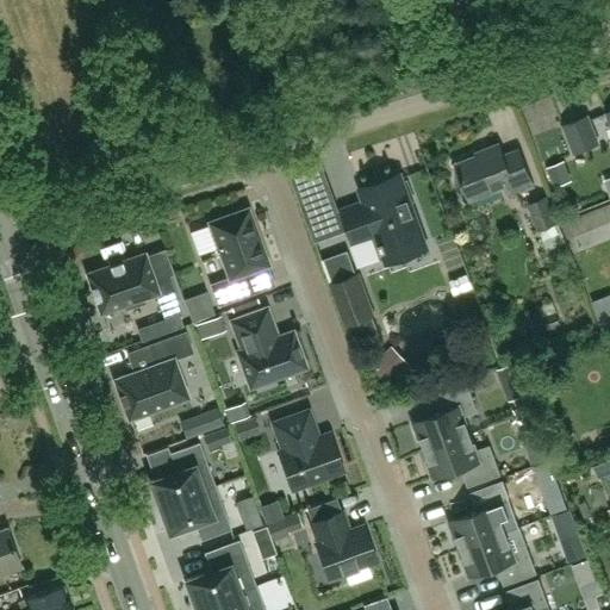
[(312,92),(310,81),(291,87),(294,98),(312,92)]
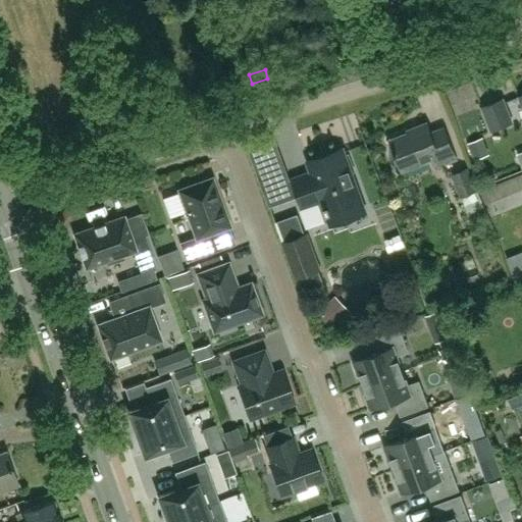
[(482,108),(491,132),(513,123),(503,100),(482,108)]
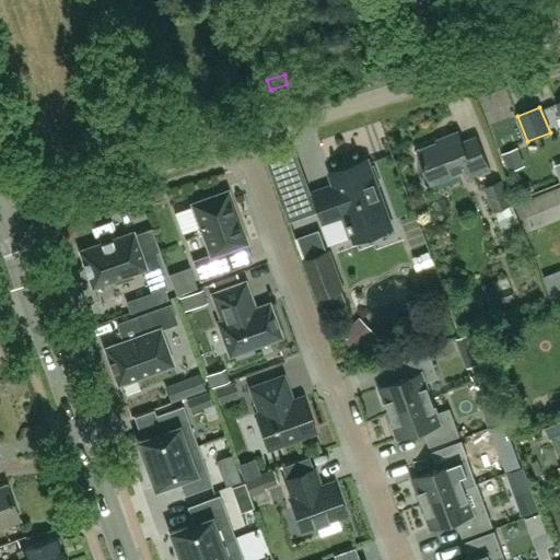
[(439,143),(419,151),(424,167),(427,167),(433,184),(464,172),(467,181),(490,172),(477,138),(463,143),(459,133),(439,141),(439,143)]
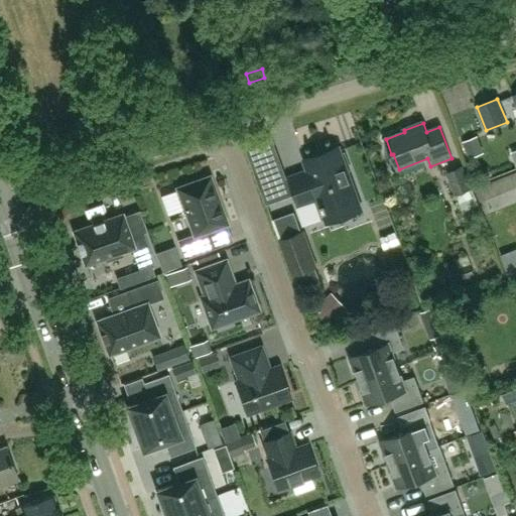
[(484,152),(478,135),(463,141),(469,158),(484,152)]
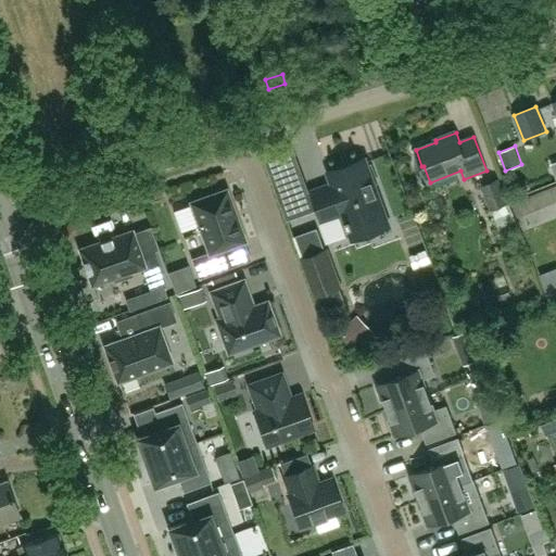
[(333,185),(313,192),(325,223),(331,241),(352,234),(353,238),(389,225),(384,213),(365,160),(329,173),(333,185)]
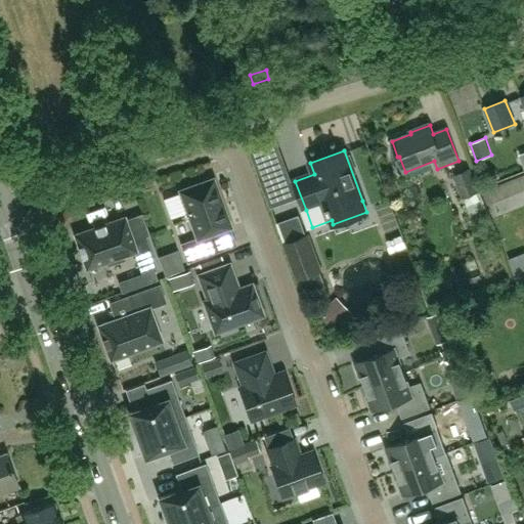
[(482,211),(476,193),(480,191),(470,169),(453,176),(463,200),(470,216),(482,211)]
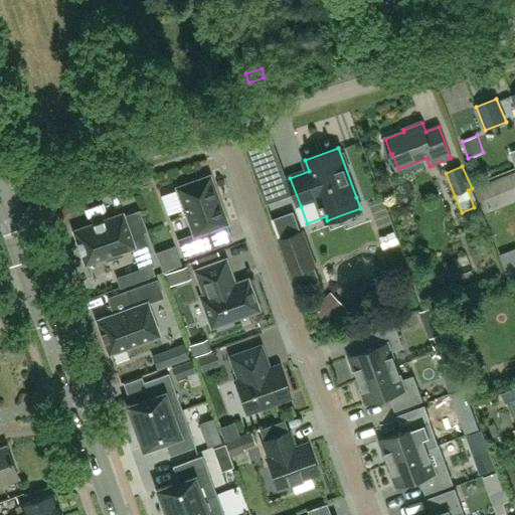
[(280,167),(258,175),(267,202),(290,194),(280,167)]
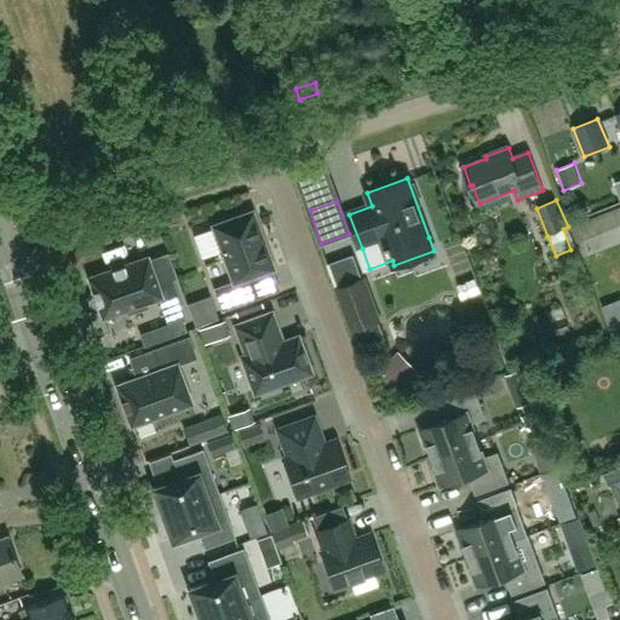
[(619,210),(619,207),(590,218),(595,230),(619,220),(619,210)]
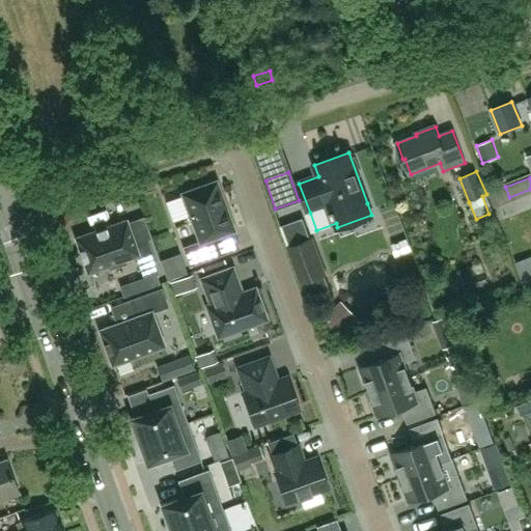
[(199,242),(184,248),(190,266),(220,255),(214,238),(233,230),(216,182),(182,194),(199,242)]
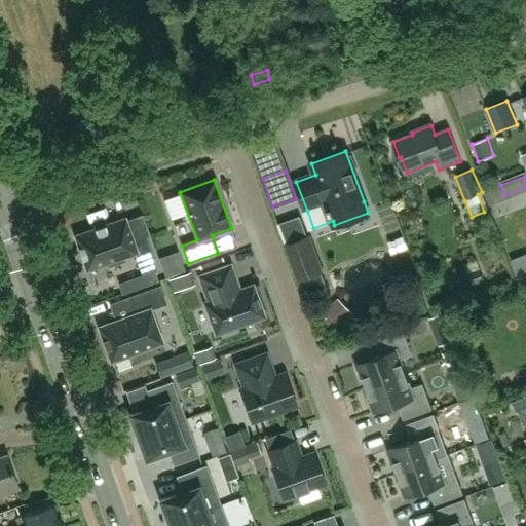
[(123,220),(76,237),(87,268),(108,261),(109,266),(123,261),(121,257),(135,252),(142,271),(154,266),(144,239),(132,243),(123,220)]
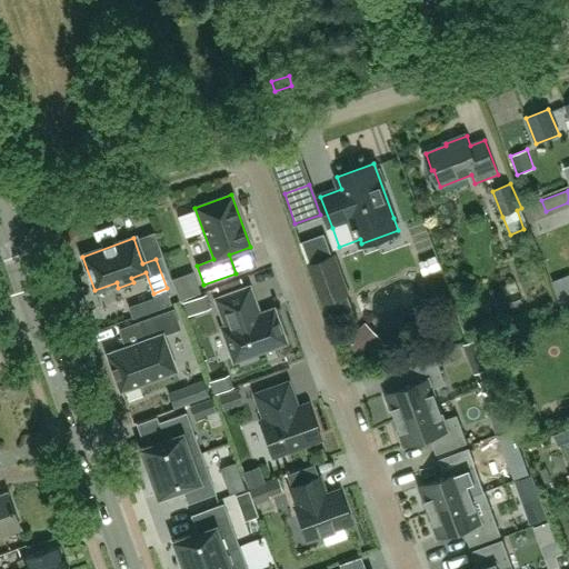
[(336,257),(310,266),(330,321),(345,316),(338,298),(349,295),(336,257)]
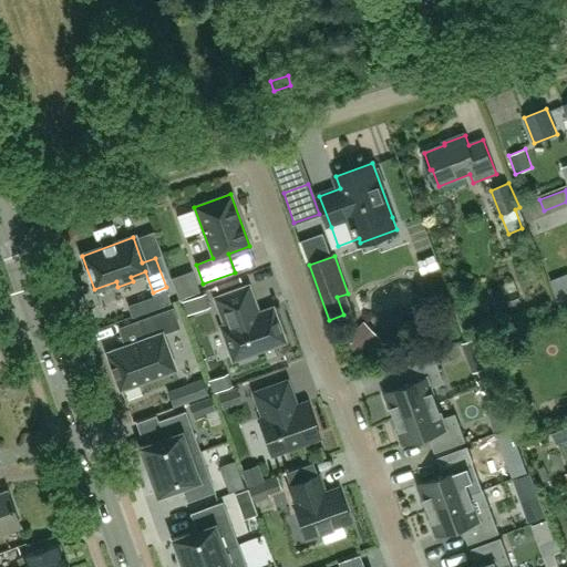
[(220,327),(233,359),(237,358),(239,363),(257,357),(255,351),(284,341),(272,308),(258,313),(248,286),(215,298),(225,325),(220,327)]
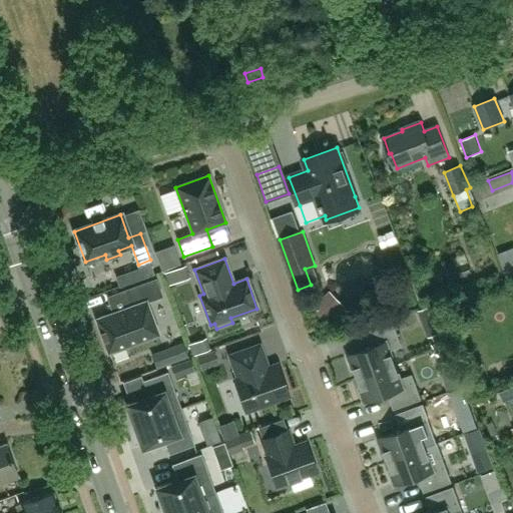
[(457,268),(461,280),(473,275),(468,264),(457,268)]
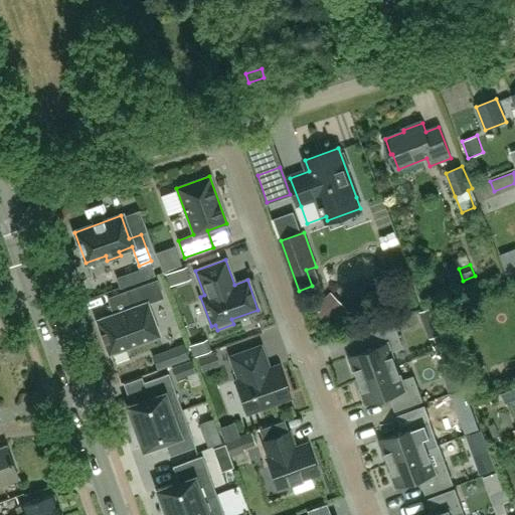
[(167,274),(171,285),(190,278),(186,267),(167,274)]
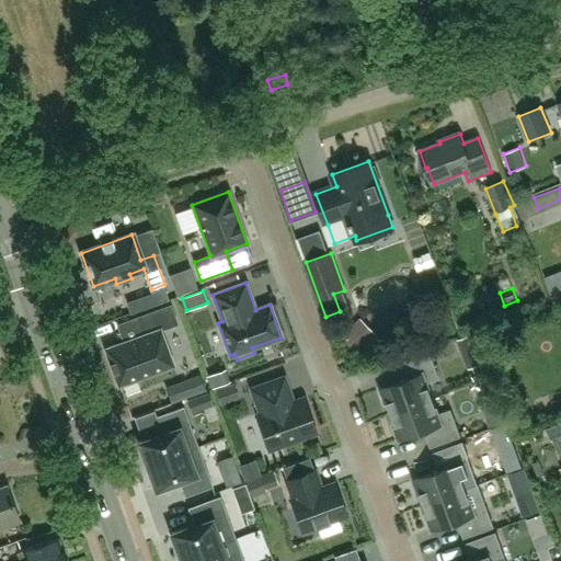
[(129,313),(167,300),(163,292),(126,305),(129,313)]
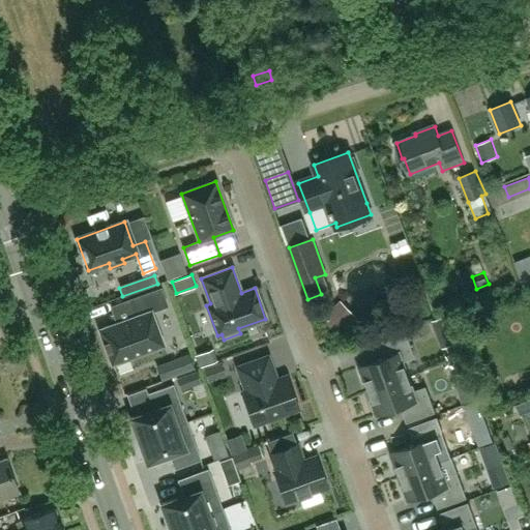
[(136,316),(99,329),(112,363),(164,345),(151,311),(167,305),(160,289),(129,300),(136,316)]
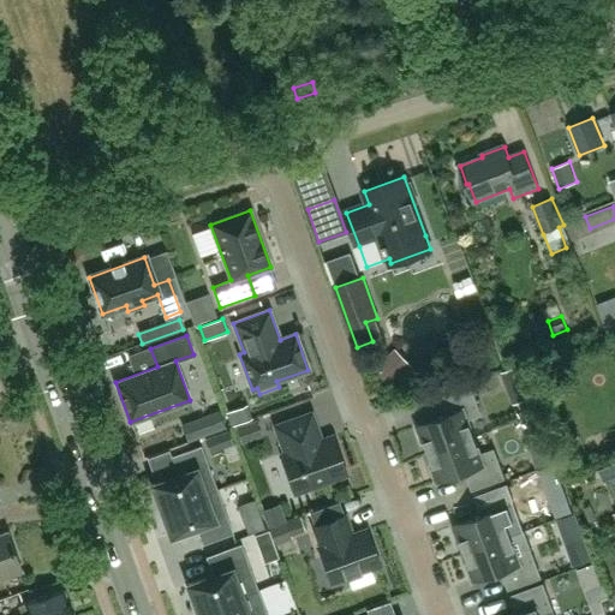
[(394,348),(369,375),(388,393),(401,380),(412,392),(424,380),(412,368),(413,366),(394,348)]
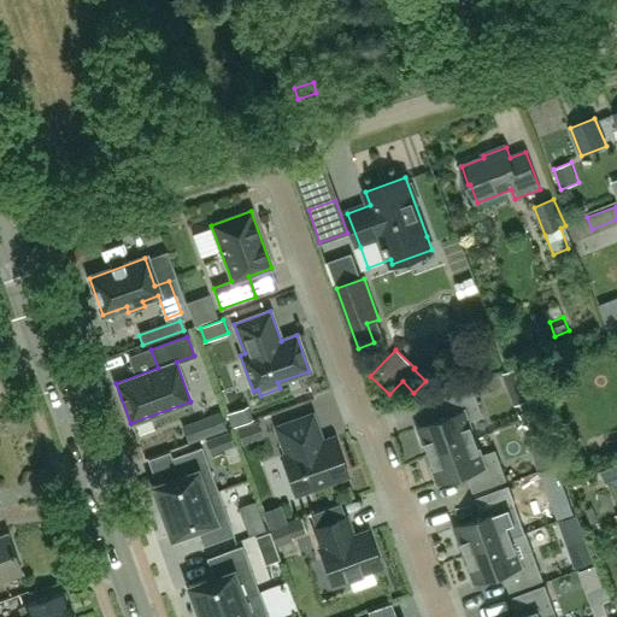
[(521,366),(501,374),(507,388),(526,381),(521,366)]
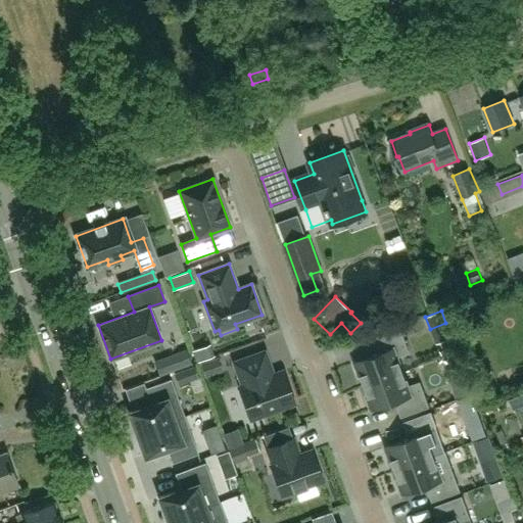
[(366,385),(402,371),(397,357),(409,352),(399,328),(373,338),(378,353),(354,362),(360,376),(362,375),(366,385)]
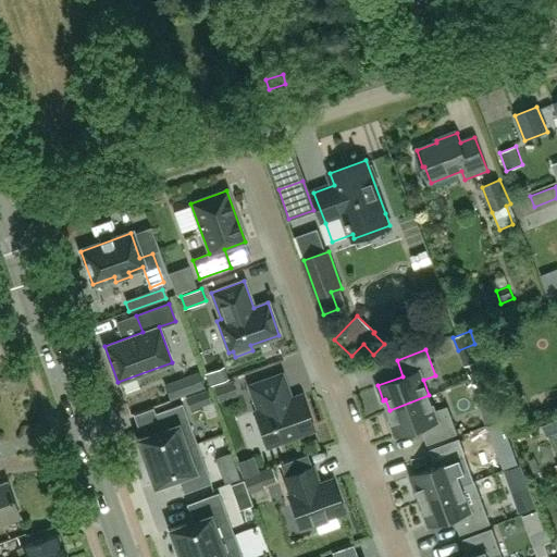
[(205,373),(210,386),(227,380),(223,367),(205,373)]
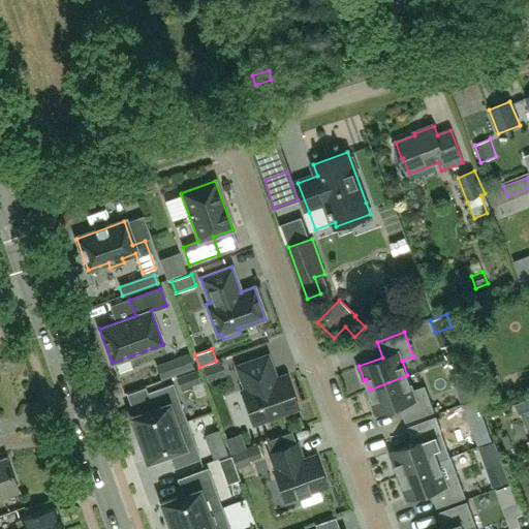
[(193,367),(189,353),(173,360),(178,373),(193,367)]
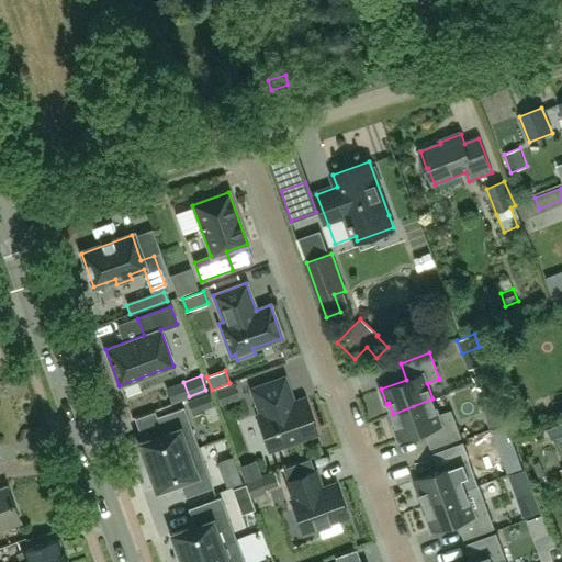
[(316,433),(304,398),(293,402),(284,377),(251,389),(260,414),(256,415),(269,450),(316,433)]
